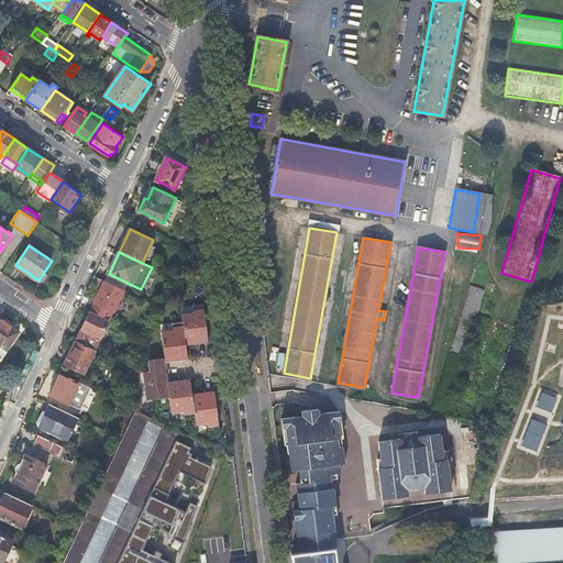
[(124,290),(105,282),(96,277),(91,287),(100,291),(95,302),(90,311),(109,320),(113,311),(114,312),(124,290)]
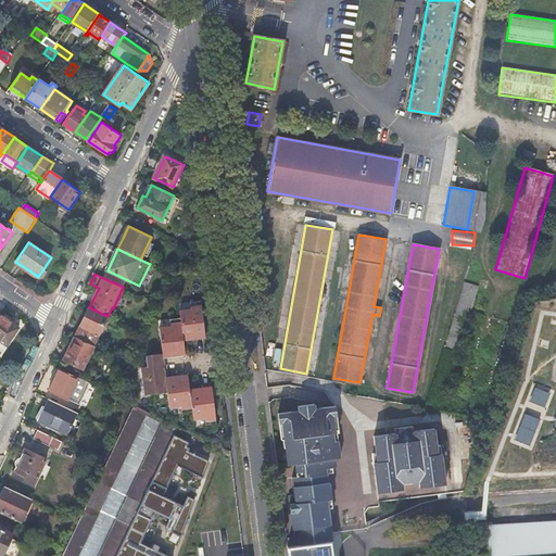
[(202,301),(191,303),(192,310),(180,311),(181,319),(171,320),(172,327),(160,328),(164,355),(148,357),(149,367),(142,368),(146,396),(168,393),(171,409),(181,407),(182,415),(193,413),(194,420),(206,419),(206,426),(217,425),(213,387),(190,390),(189,376),(166,378),(165,368),(164,358),(186,355),(185,341),(206,338),(202,301)]
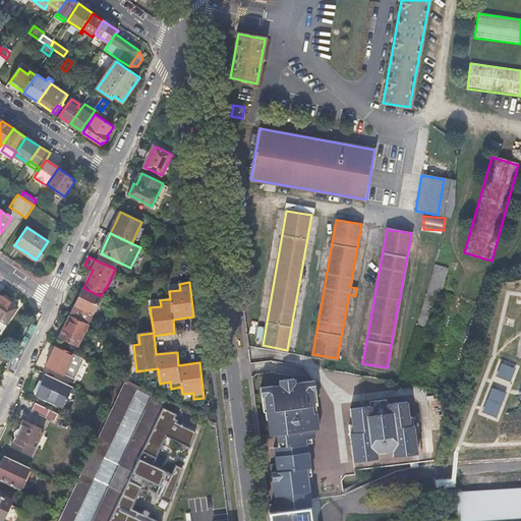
[(93,313),(102,296),(101,296),(83,288),(81,293),(75,305),(70,315),(88,324),(93,313)]
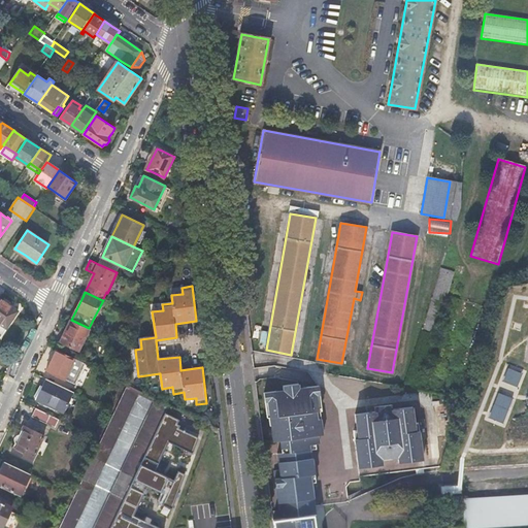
[(5,298),(3,301),(0,298),(0,336),(0,337),(18,311),(9,305),(11,302),(8,300),(5,298)]
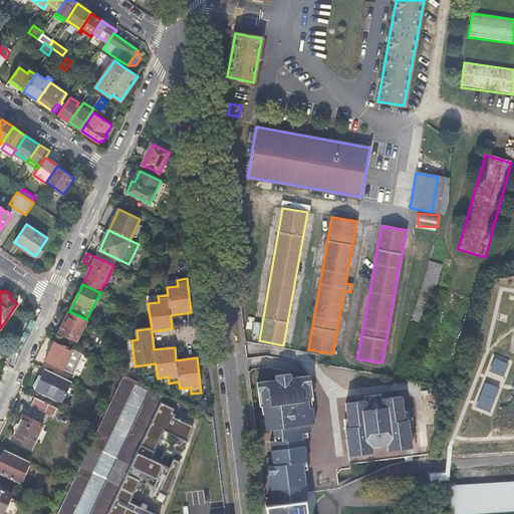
[(76,341),(87,320),(86,319),(69,311),(67,316),(59,333),(76,341)]
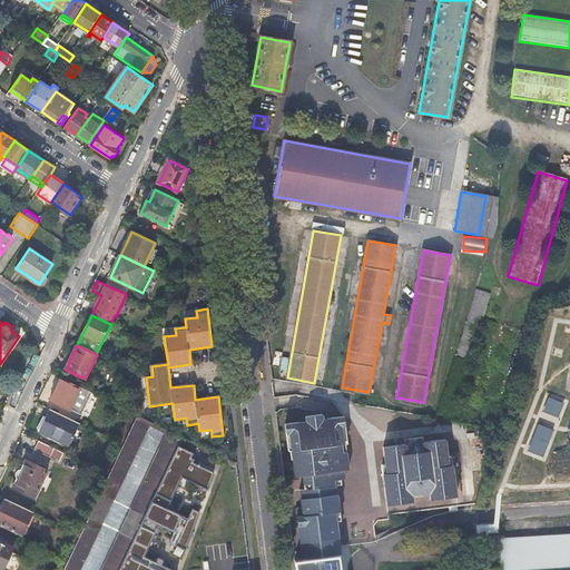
[(81,386),(62,377),(52,396),(50,401),(70,410),(81,386)]
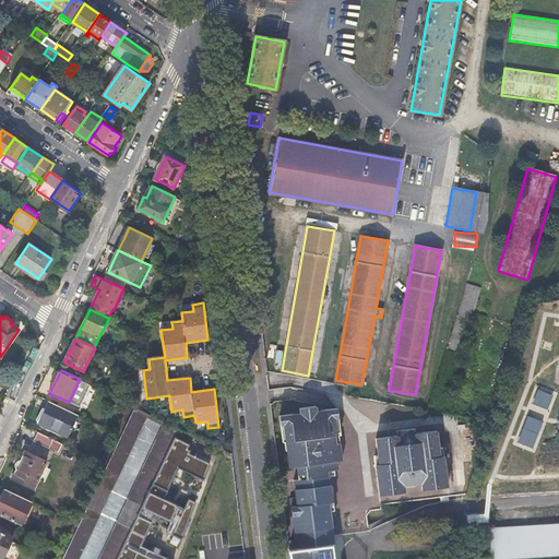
[(536,387),(533,403),(549,406),(554,390),(536,387)]
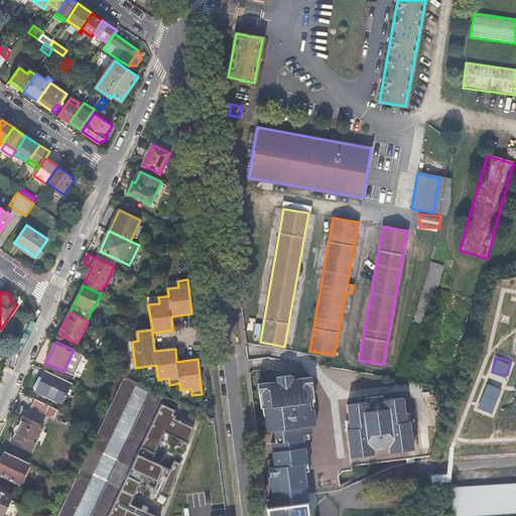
[(73,383),(45,370),(41,378),(39,377),(34,388),(37,389),(37,390),(46,394),(53,398),(53,399),(62,403),(68,393),(71,394),(72,391),(70,390),(73,383)]
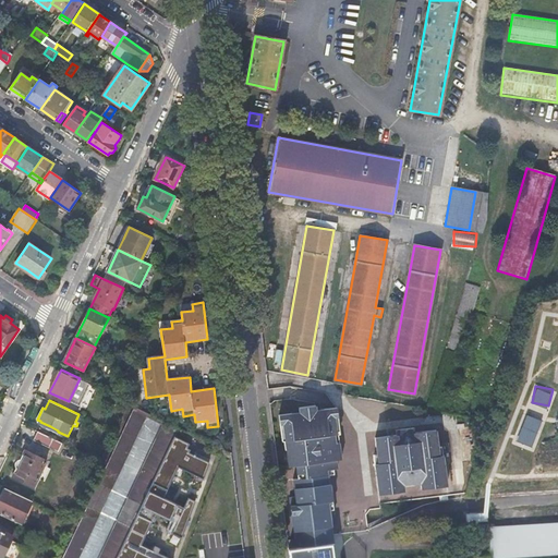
[(79,557),(147,416),(164,425),(99,557),(117,557),(176,437),(179,428),(130,403),(116,433),(101,462),(73,522),(59,550),(55,557),(79,557)]
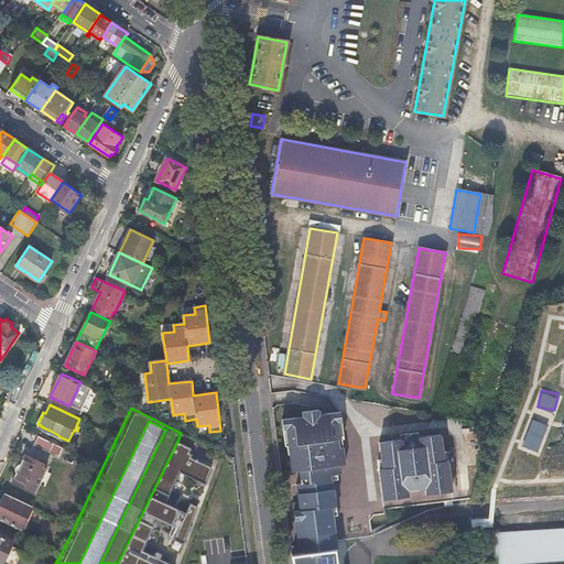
[(521,415),(512,437),(539,448),(551,420),(539,415),(541,412),(533,409),(529,419),(521,415)]
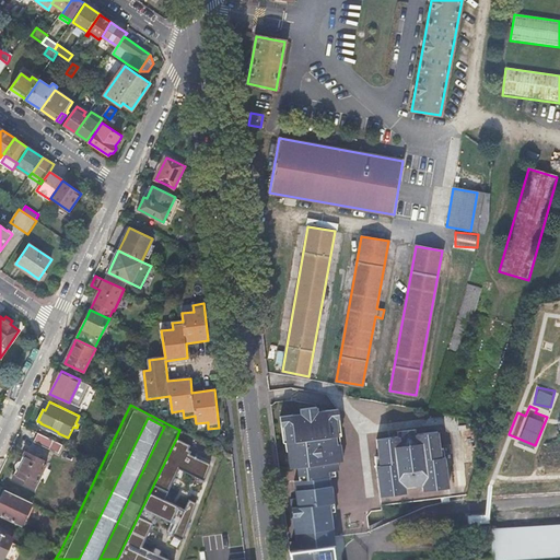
[(293,533),(294,541),(333,537),(331,528),(336,527),(329,476),(335,476),(334,470),(338,470),(337,462),(341,461),(338,435),(340,434),(337,409),(316,411),(315,407),(299,408),(299,413),(279,416),(281,442),(283,442),(284,451),(286,451),(288,468),(295,467),(298,480),(293,481),(295,508),(290,508),(293,533)]
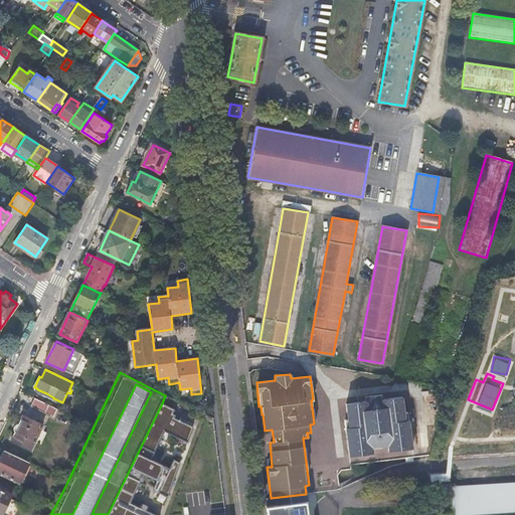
[(363,401),(344,403),(346,419),(342,419),(347,456),(370,453),(369,447),(378,446),(381,448),(386,448),(387,451),(410,448),(406,411),(402,412),(400,396),(379,399),(379,394),(362,396),(363,401)]
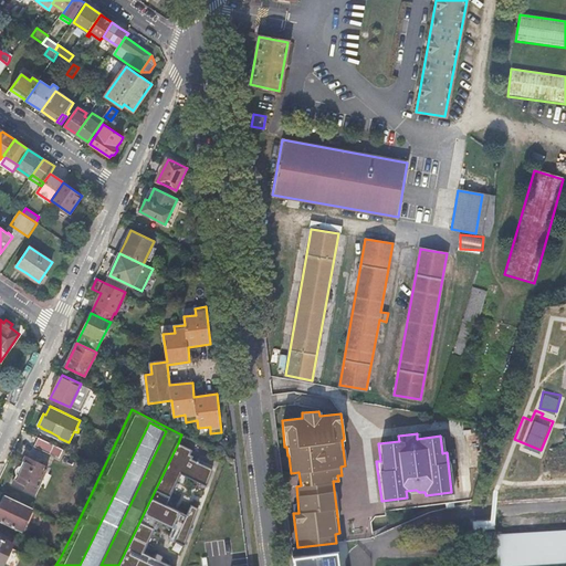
[(64,450),(39,438),(34,447),(60,459),(64,450)]
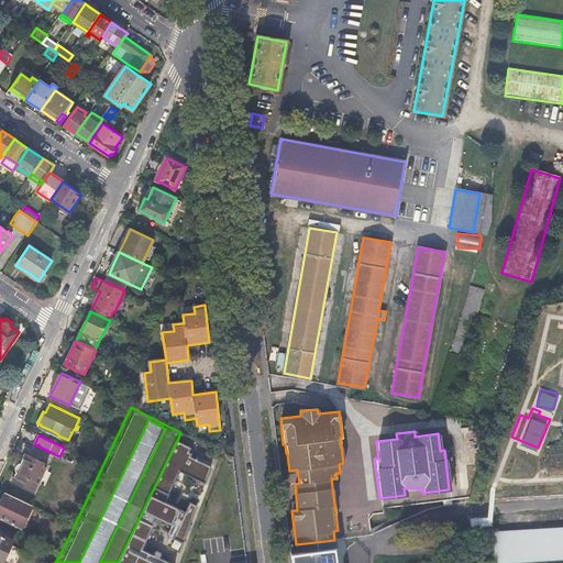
[(118,562),(169,562),(159,558),(161,553),(156,551),(154,555),(142,550),(157,519),(178,528),(173,538),(184,543),(197,506),(190,503),(186,512),(165,503),(180,472),(205,484),(212,467),(190,456),(192,454),(189,452),(191,449),(177,441),(118,562)]
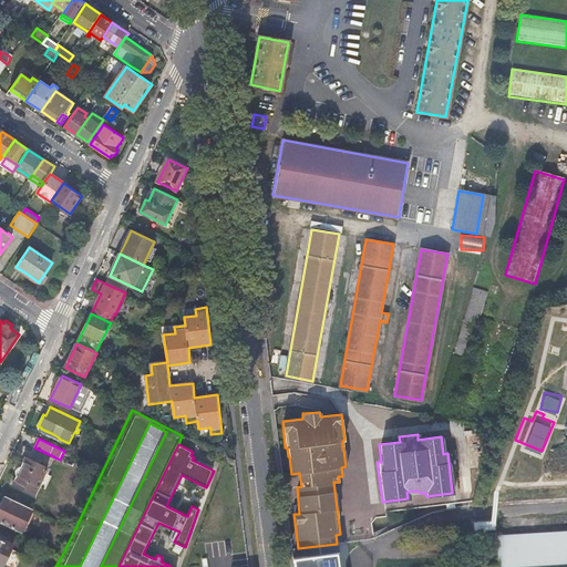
[(26,457),(12,485),(34,495),(48,468),(35,462),(26,457)]
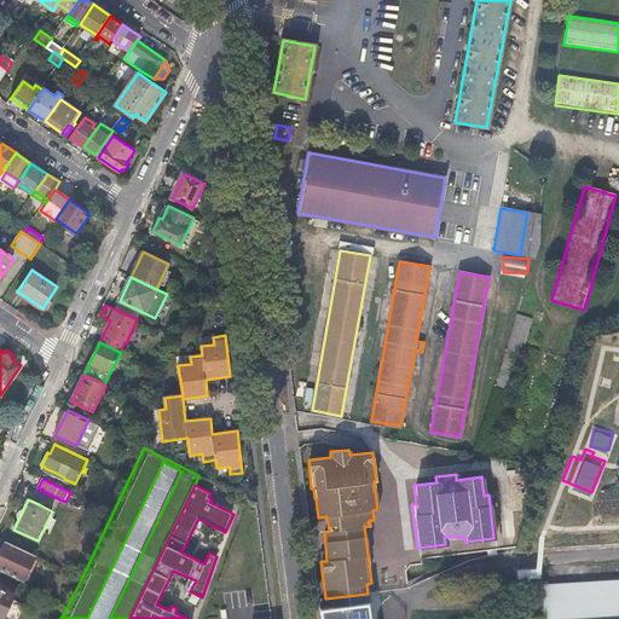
[(35,556),(6,542),(0,554),(0,568),(23,580),(35,556)]
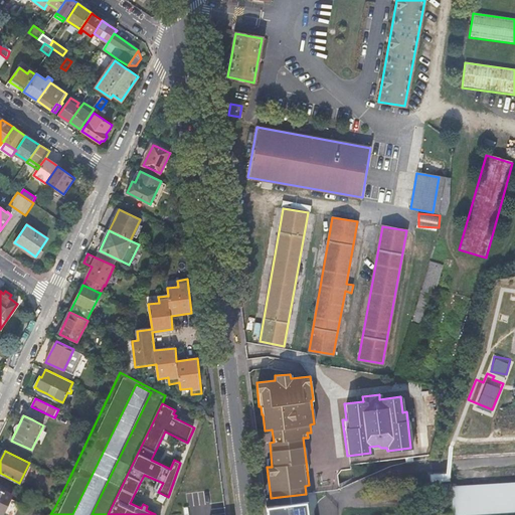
[(514,482),(450,487),(452,512),(453,514),(452,514),(461,514),(514,511),(514,482)]
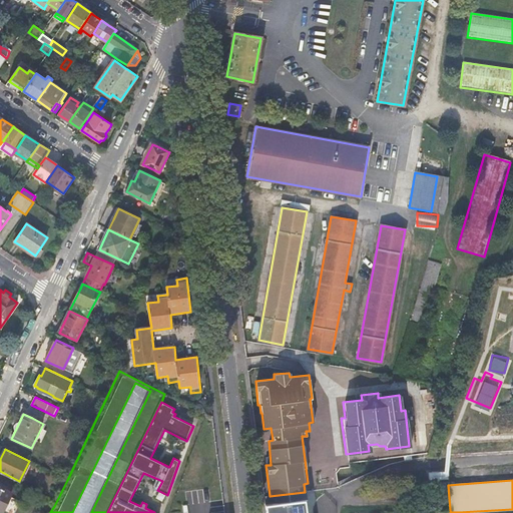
[(12,493),(0,487),(0,511),(3,512),(14,512),(19,504),(9,499),(12,493)]
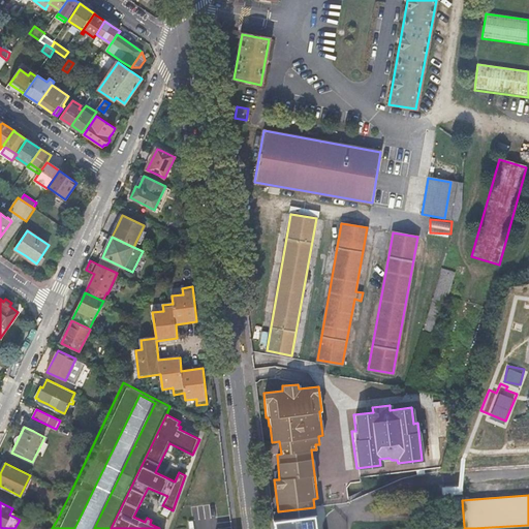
[(314,528),(313,517),(273,522),(273,528),(314,528)]
